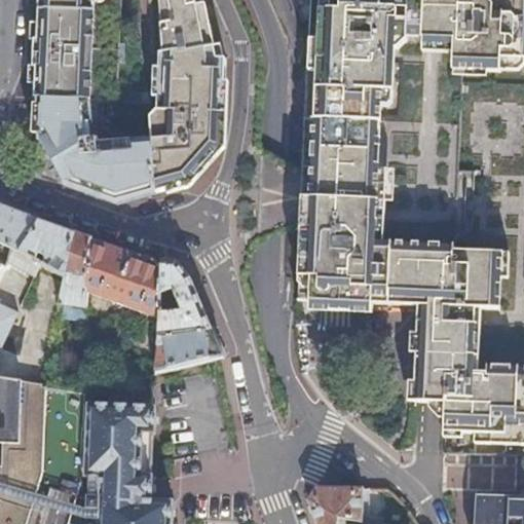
[(37,0),(35,38),(33,38),(32,66),(34,67),(33,98),(35,98),(106,101),(113,101),(116,0),(37,0)]
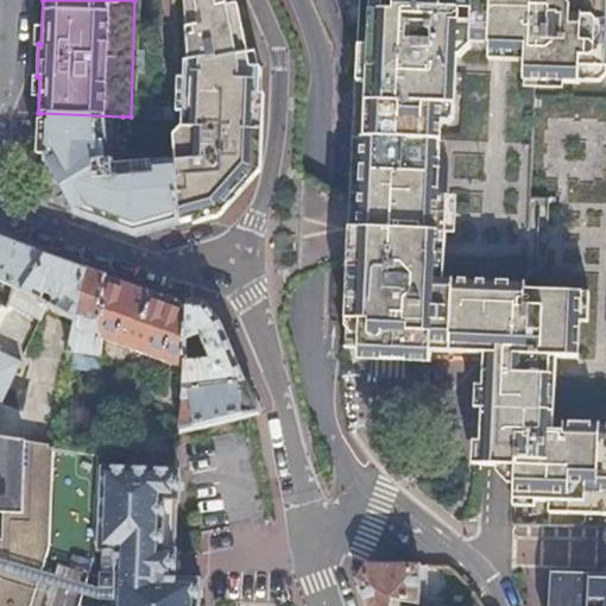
[(223,2),(222,0),(180,0),(185,56),(248,49),(252,48),(247,40),(242,40),(239,27),(231,29),(226,2),(223,2)]
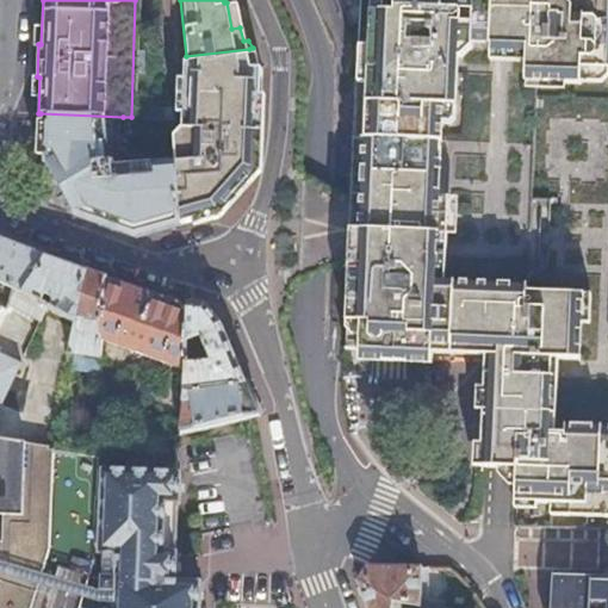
[(358,0),(349,227),(345,346),(357,346),(384,347),(394,347),(447,349),(483,352),(482,367),(479,407),(477,461),(473,463),(472,483),(478,483),(479,464),(496,465),(513,465),(510,525),(547,525),(547,515),(607,516),(607,426),(562,425),(562,432),(552,430),(554,371),(556,355),(577,355),(581,290),(525,287),(525,284),(450,280),(433,280),(435,231),(441,103),(452,103),(456,37),(502,39),(526,41),(525,76),(579,79),(581,64),(607,66),(607,0),(358,0)]
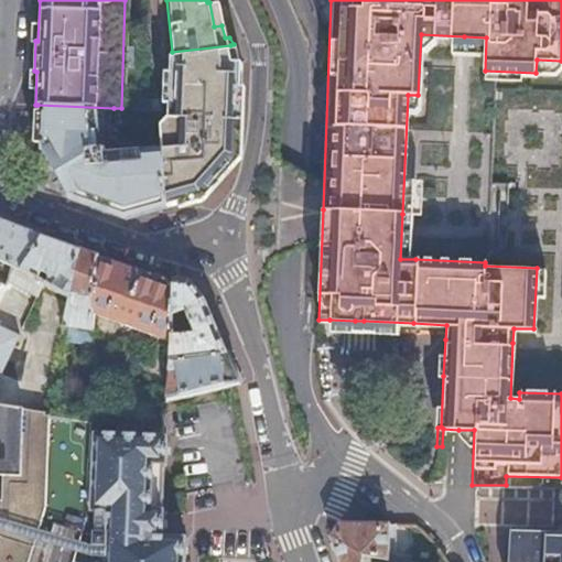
[(161,148),(164,206),(173,204),(202,196),(224,170),(237,134),(239,76),(237,60),(231,60),(230,45),(172,52),(166,53),(165,112),(159,121),(161,148)]
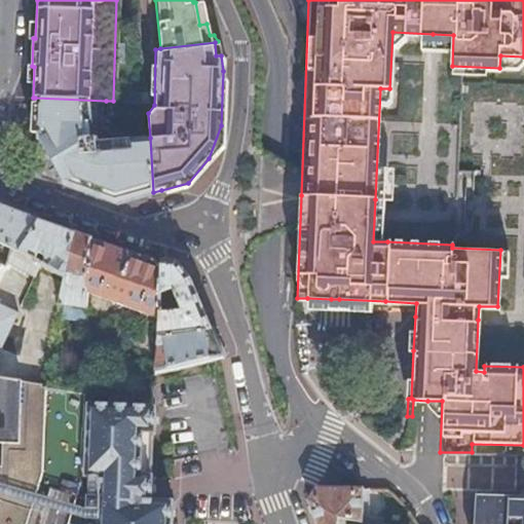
[(40,144),(62,184),(75,188),(88,193),(115,201),(153,192),(150,138),(110,142),(106,101),(35,98),(35,106),(38,106),(37,132),(34,133),(40,144)]
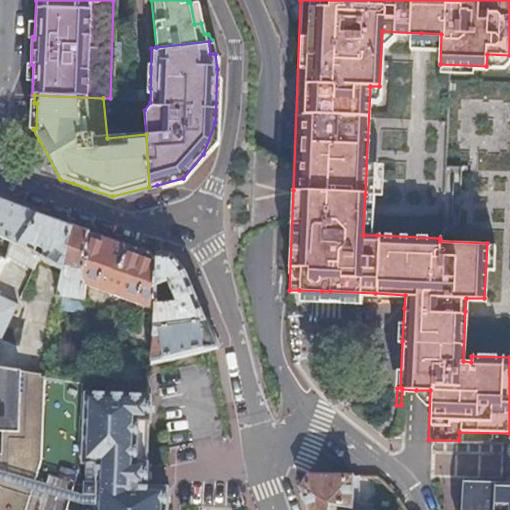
[(122,107),(113,119),(124,128),(133,116),(122,107)]
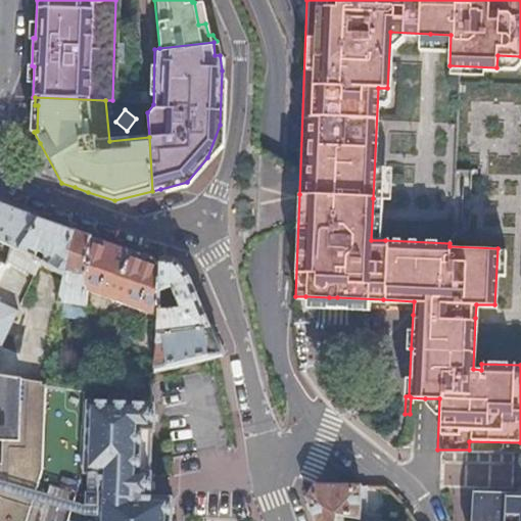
[(2,202),(0,202),(0,243),(7,247),(14,250),(37,216),(19,209),(2,202)]
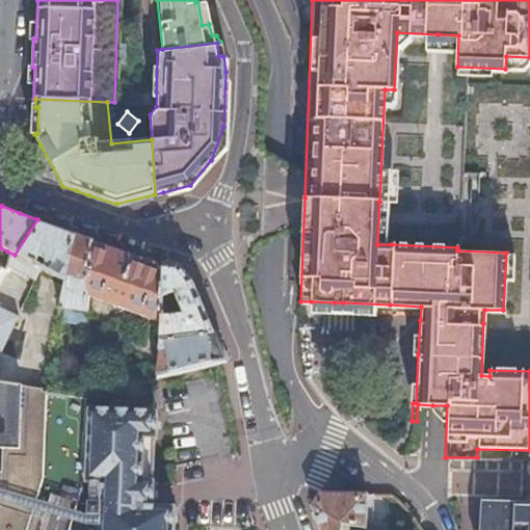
[(15,255),(42,269),(64,281),(74,234),(58,228),(37,219),(15,255)]
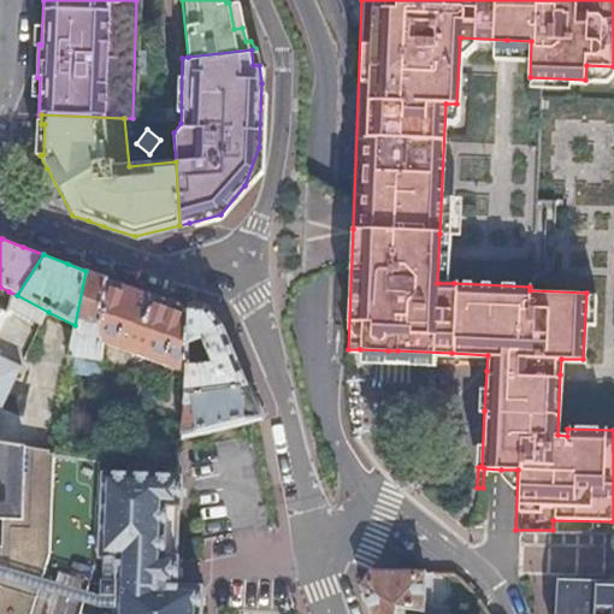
[(98,276),(86,271),(68,358),(101,359),(101,341),(114,282),(98,276)]
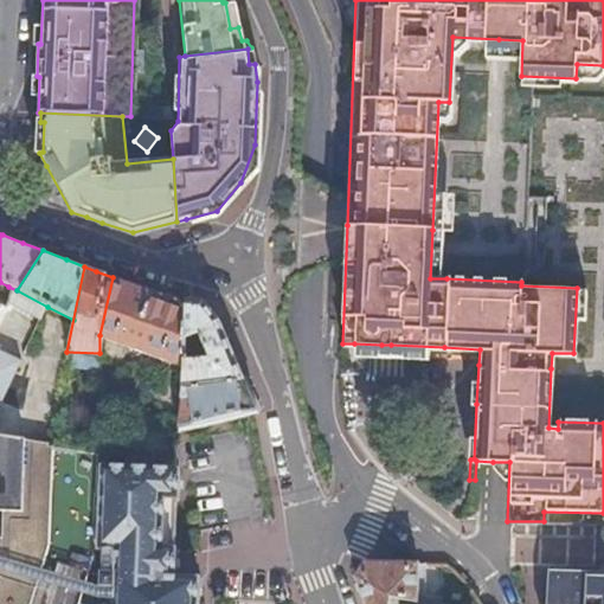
[(130,284),(113,277),(100,335),(180,367),(184,358),(184,345),(186,299),(180,303),(164,296),(147,290),(130,284)]
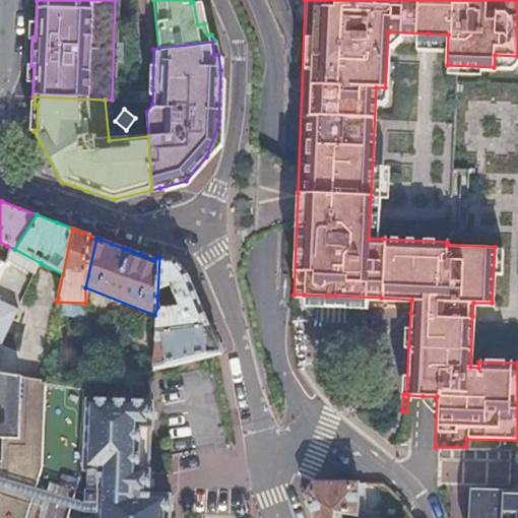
[(7,246),(5,258),(36,273),(41,263),(14,249),(7,246)]
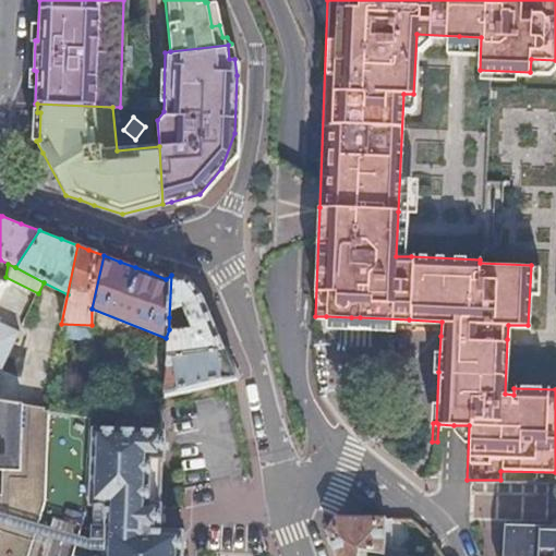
[(184,276),(171,275),(169,317),(174,317),(176,309),(181,307),(190,329),(169,329),(166,338),(162,395),(236,377),(221,347),(209,318),(200,297),(184,276)]
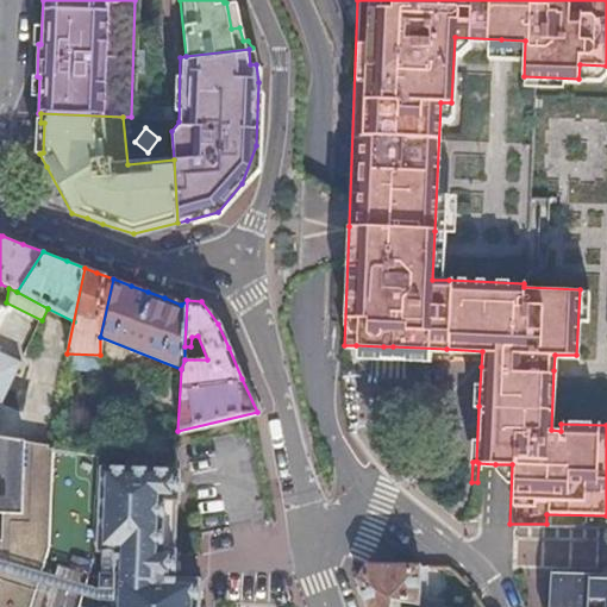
[(0,399),(19,362),(0,351),(0,319),(4,312),(0,311),(0,399)]
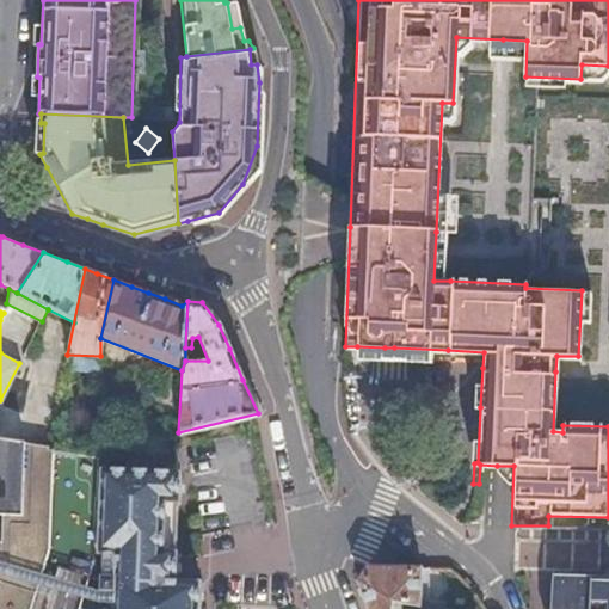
[(100,356),(67,355),(65,373),(99,375),(100,356)]
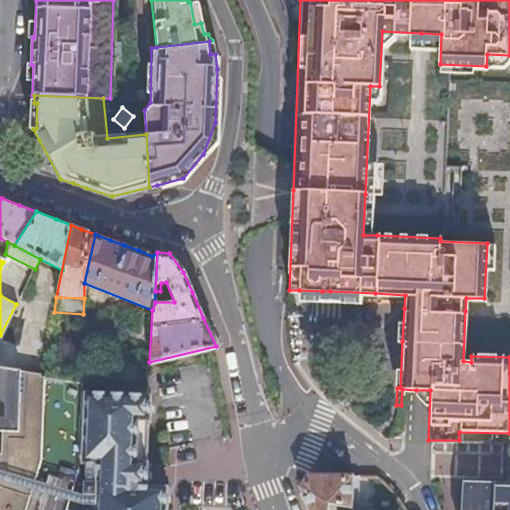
[(5,342),(1,364),(31,369),(35,347),(5,342)]
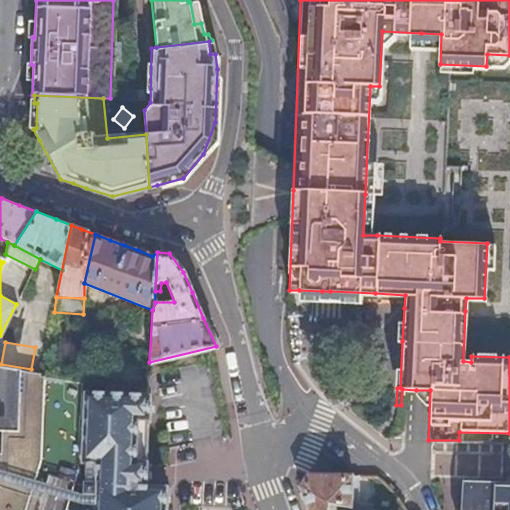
[(0,509),(35,509),(49,473),(53,462),(78,471),(82,384),(0,368),(0,509)]
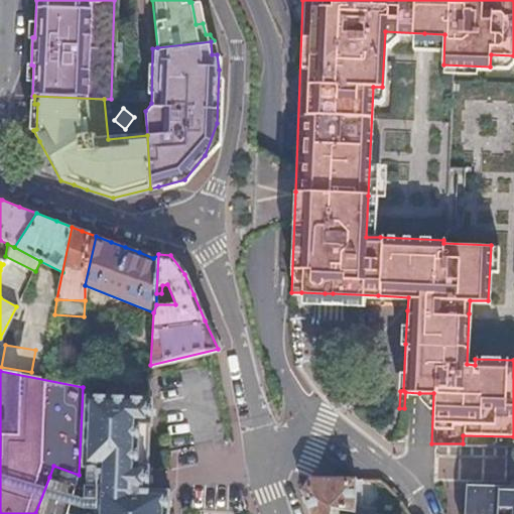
[(83,513),(167,513),(169,491),(146,490),(147,467),(137,466),(139,425),(148,426),(149,401),(140,400),(108,399),(85,398),(83,467),(97,468),(96,484),(86,483),(86,494),(96,494),(96,498),(95,513),(84,513),(83,513)]
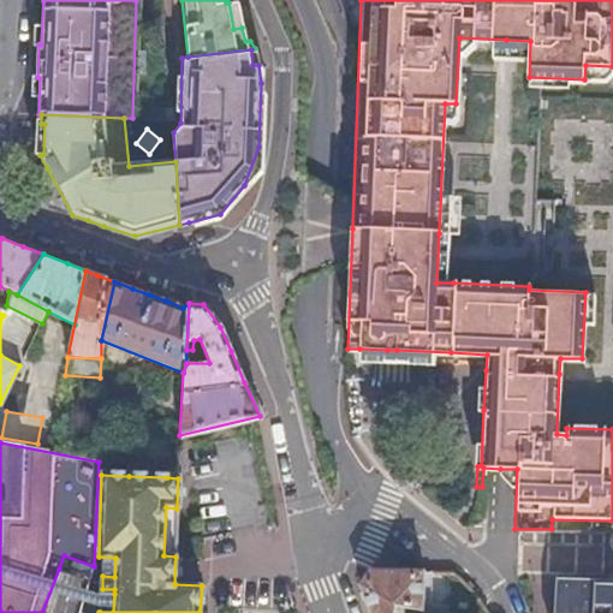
[(94,571),(94,566),(64,555),(59,569),(91,579),(94,571)]
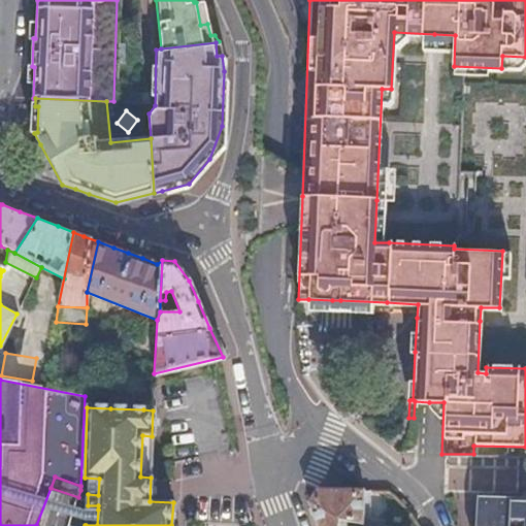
[(307,500),(317,525),(335,525),(336,520),(360,523),(362,488),(316,488),(307,500)]
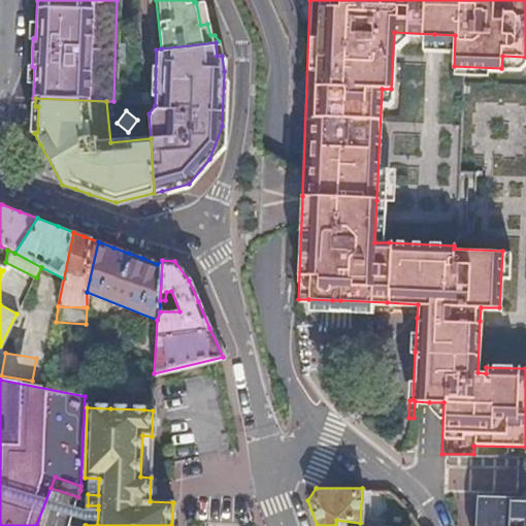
[(525,525),(525,498),(477,496),(473,525),(525,525)]
